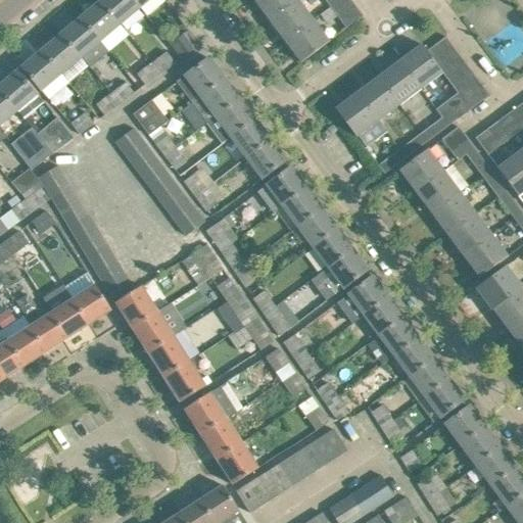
[(120,25),(139,8),(131,0),(102,0),(100,2),(120,25)]
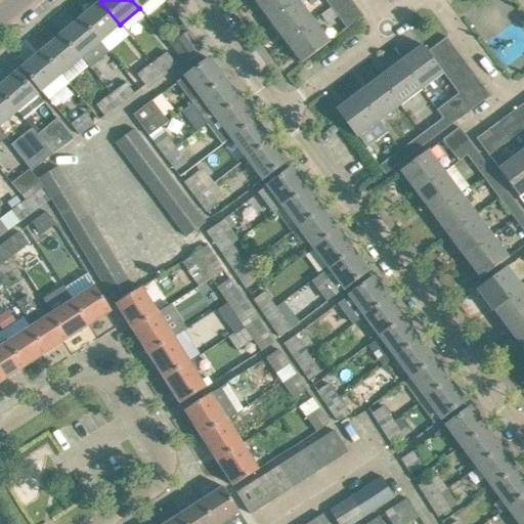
[(131,0),(139,8),(148,0),(131,0)]
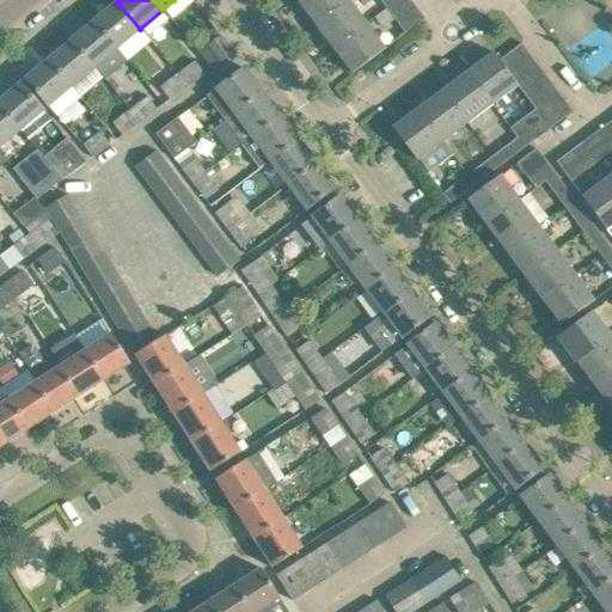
[(297,0),(314,24),(346,0),(297,0)]
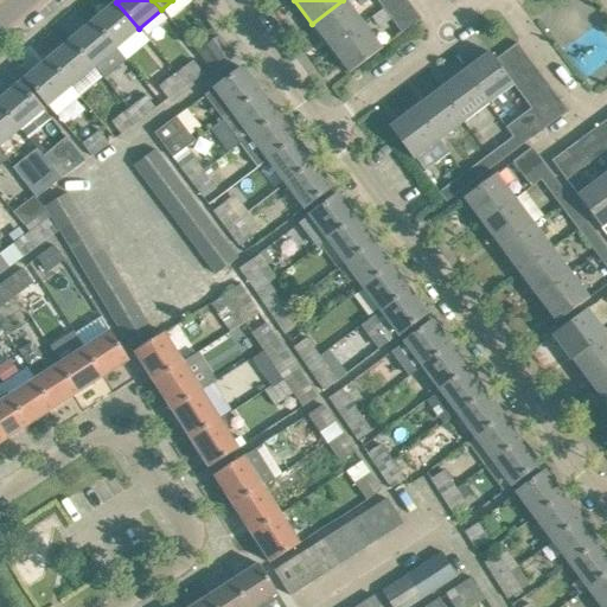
[(331,49),(364,24),(346,0),(343,0),(312,24),(331,49)]
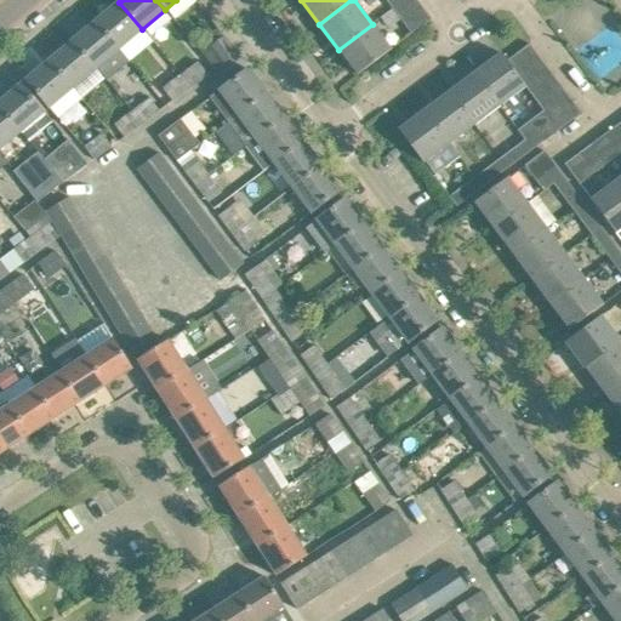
[(399,18),(420,4),(416,0),(403,0),(392,9),(399,18)]
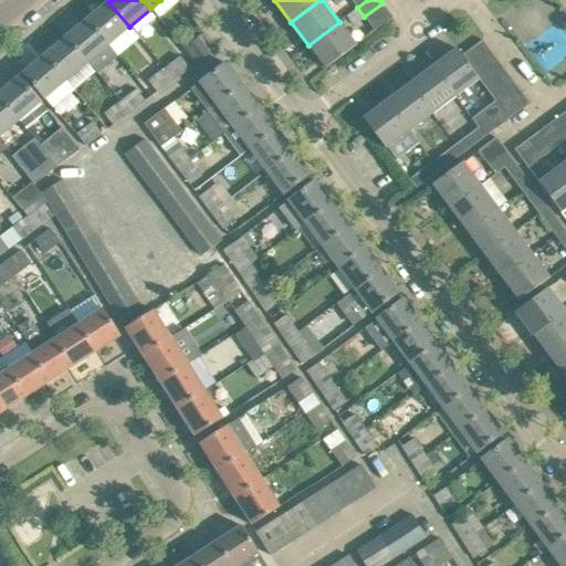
[(107,44),(129,27),(108,2),(87,20),(107,44)]
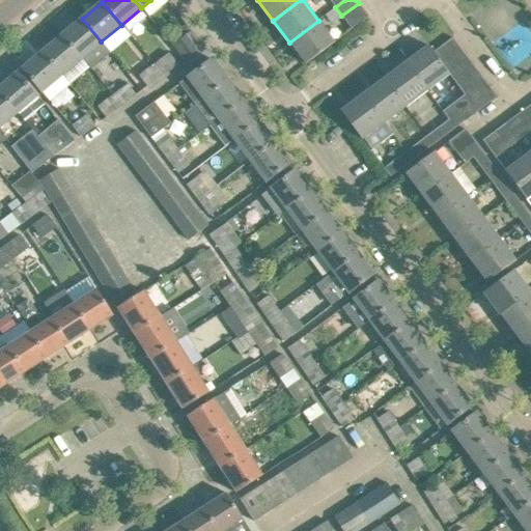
[(81,58),(101,42),(82,19),(62,35),(81,58)]
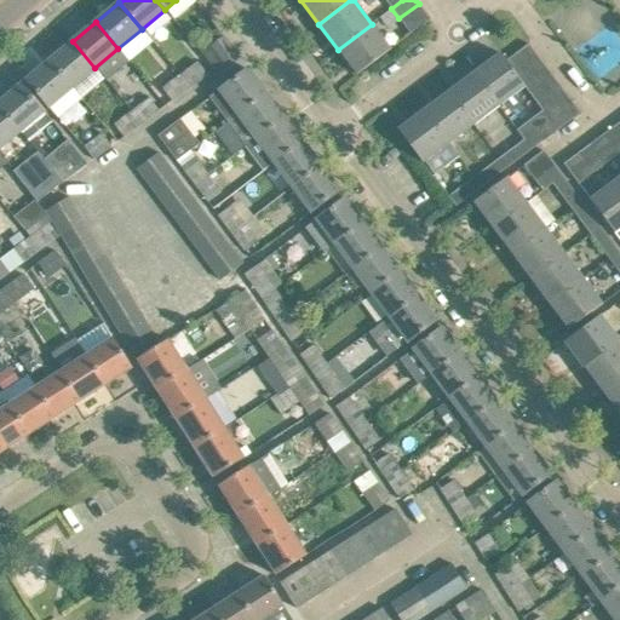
[(357,75),(391,50),(372,24),(338,50),(357,75)]
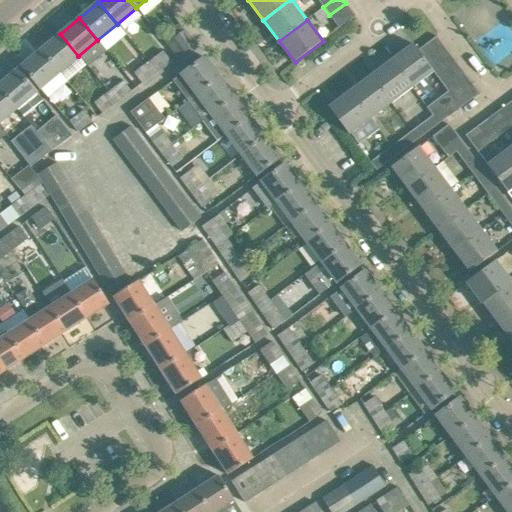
[(195,44),(184,30),(174,37),(169,31),(162,36),(177,57),(195,44)]
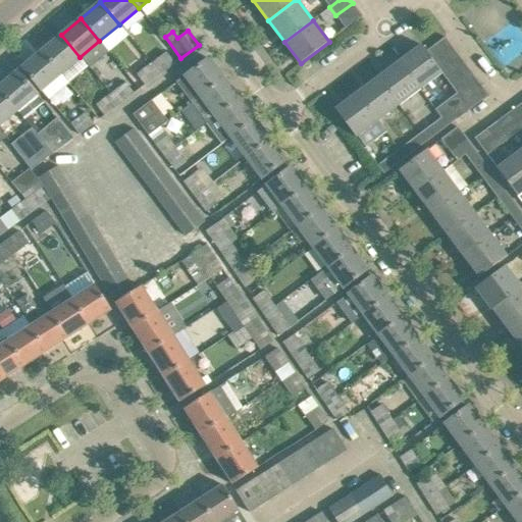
[(60,73),(80,57),(61,35),(42,51),(60,73)]
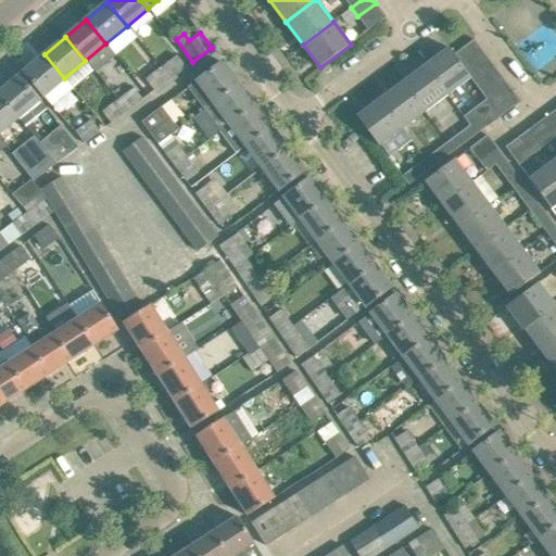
[(482,50),(475,40),(474,39),(454,54),(453,55),(462,65),(482,50)]
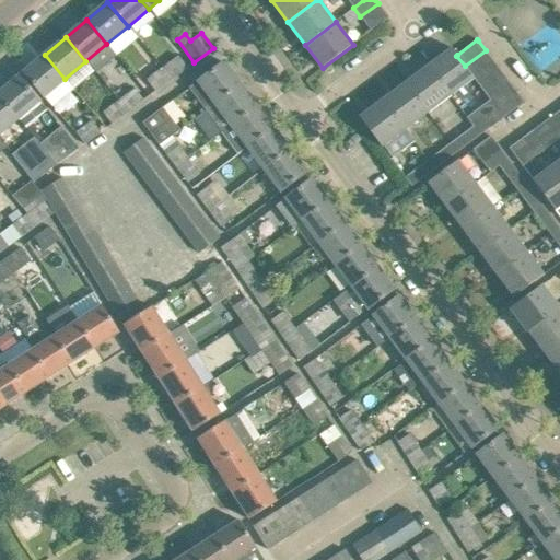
[(456,56),(457,55),(452,47),(428,66),(451,96),(474,79),(473,77),(465,66),(456,56)]
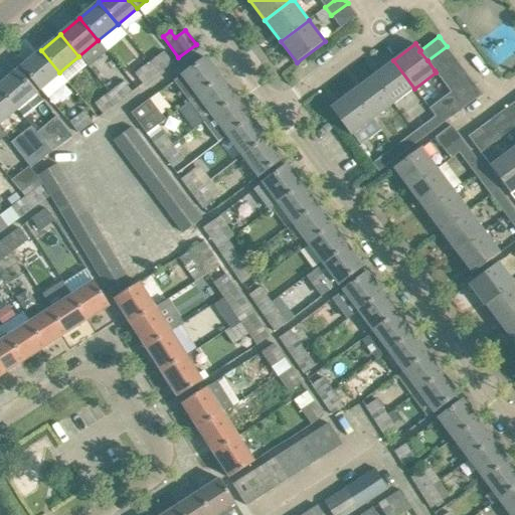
[(435,70),(454,55),(447,46),(427,60),(435,70)]
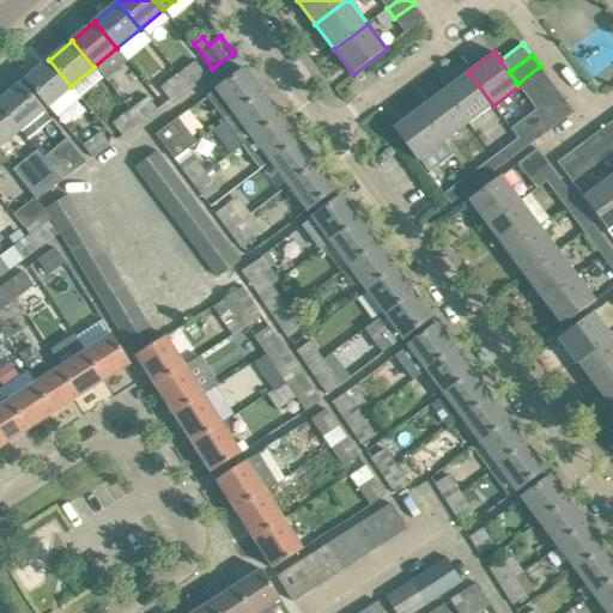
[(48,105),(71,86),(49,60),(26,79),(48,105)]
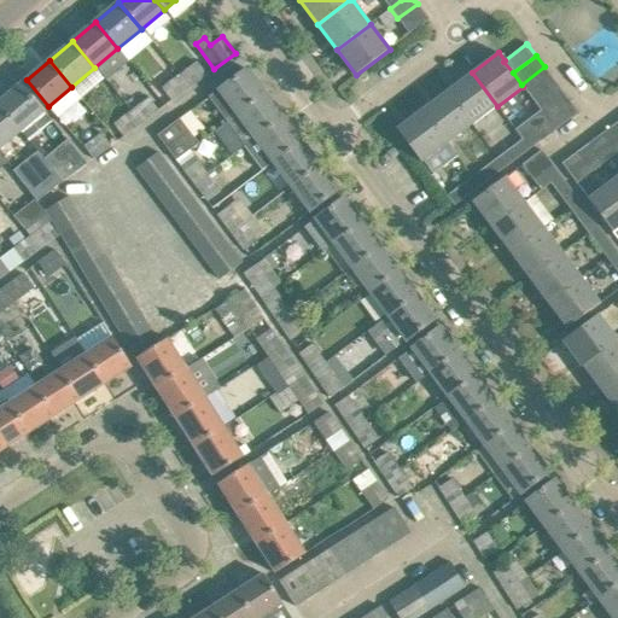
[(188,88),(207,75),(197,62),(180,75),(188,88)]
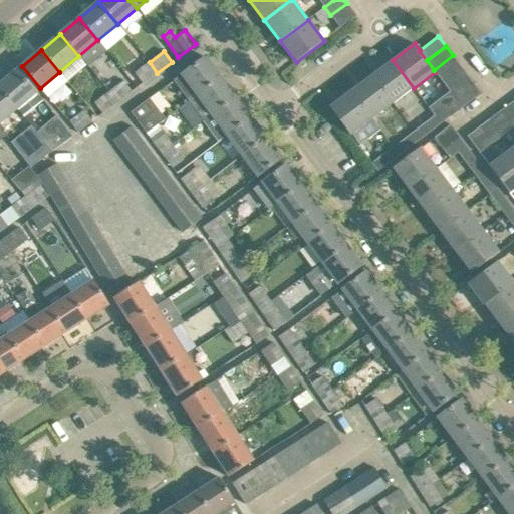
[(441,79),(460,65),(453,55),(434,70),(435,72),(441,79)]
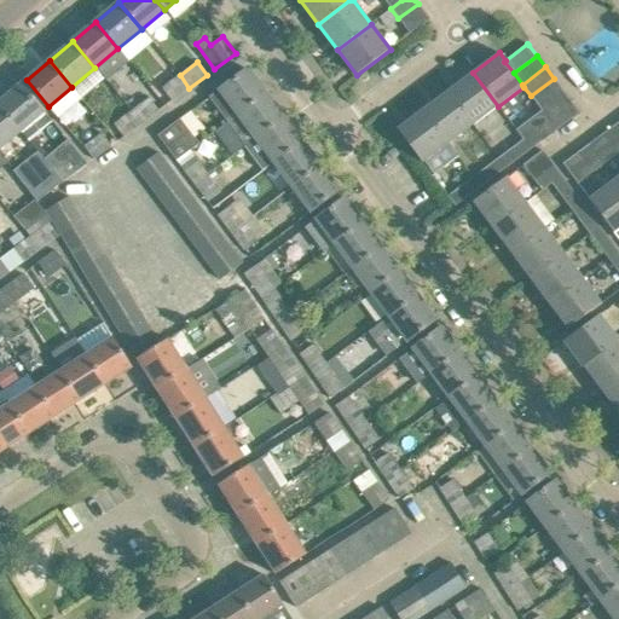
[(247,69),(219,90),(231,105),(221,113),(227,121),(229,122),(266,93),(247,69)]
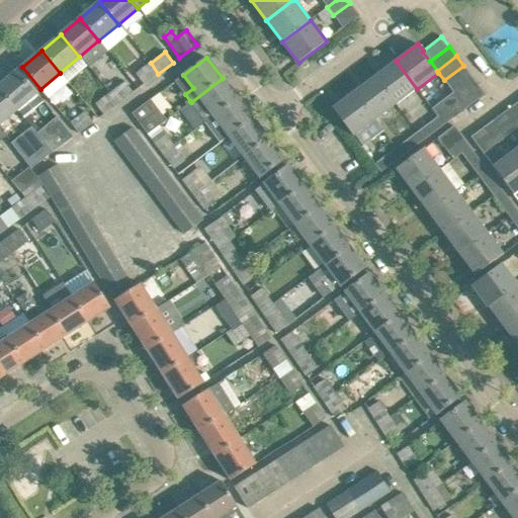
[(396,104),(417,89),(396,61),(374,76),(396,104)]
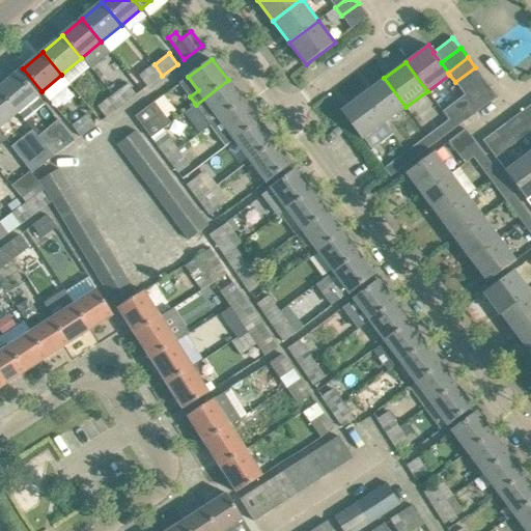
[(147,87),(162,76),(155,64),(139,76),(147,87)]
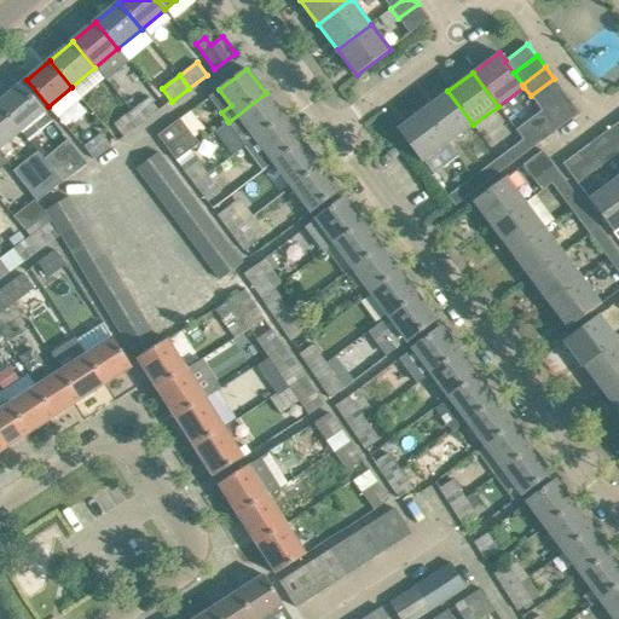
[(539,108),(562,90),(554,79),(531,96),(539,108)]
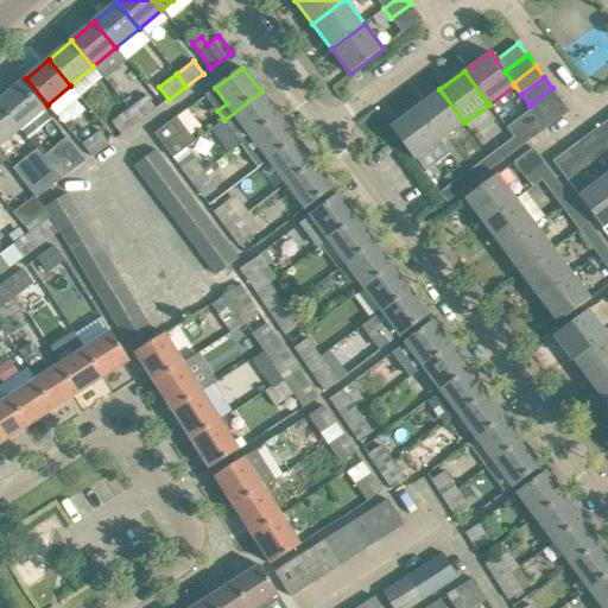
[(0,103),(21,128),(43,109),(20,83),(0,100),(0,103)]
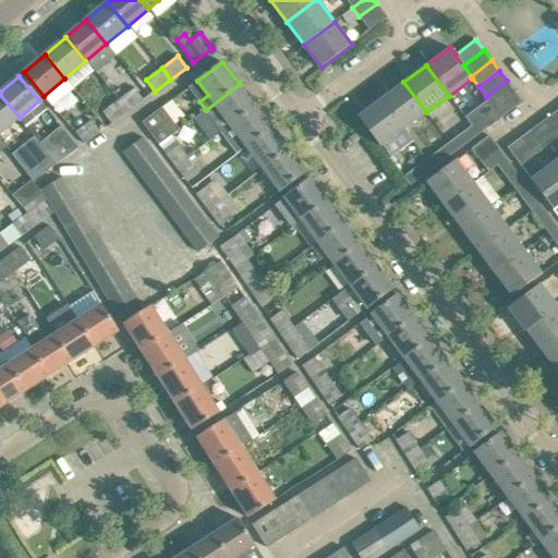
[(494,107),(514,92),(507,81),(486,97),(488,100),(494,107)]
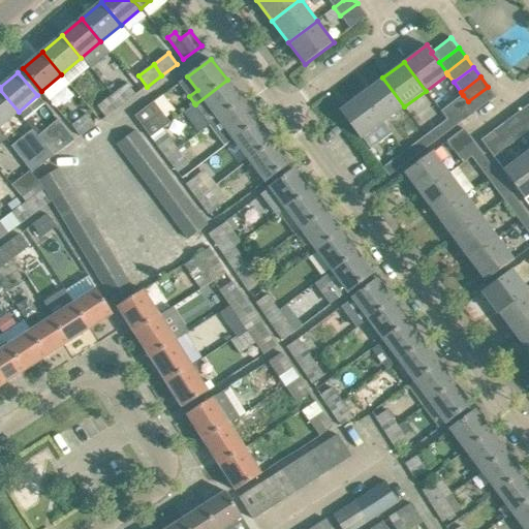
[(382,123),(404,106),(382,78),(361,94),(382,123)]
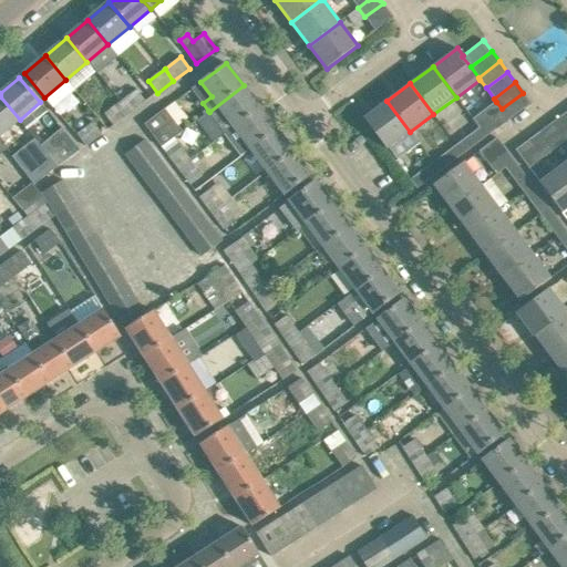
[(209,112),(196,121),(213,143),(234,126),(260,107),(244,85),(209,112)]
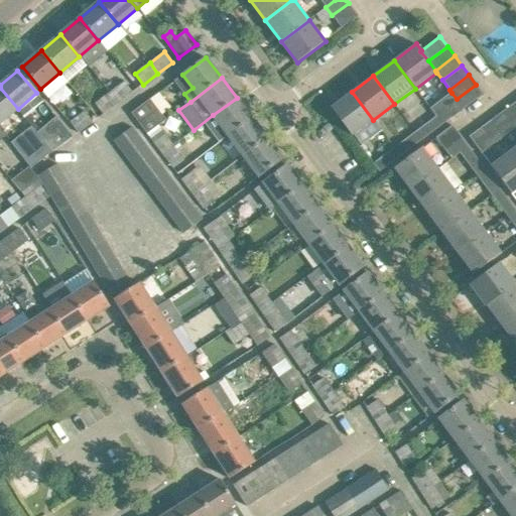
[(118,103),(132,93),(124,82),(110,93),(118,103)]
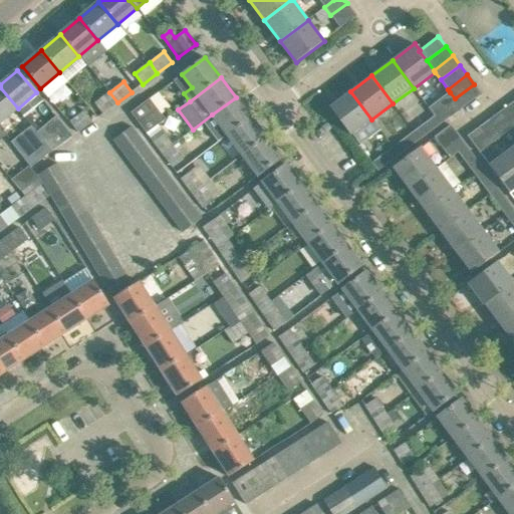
[(455,98),(462,108),(481,94),(474,84),(455,98)]
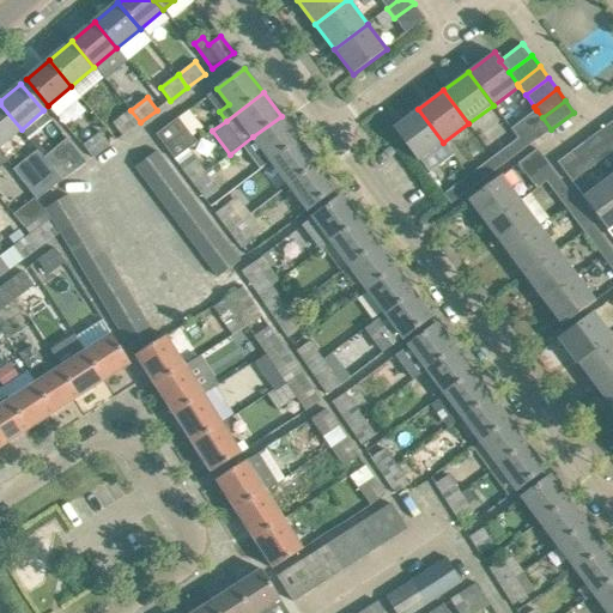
[(0,146),(22,129),(0,104),(0,146)]
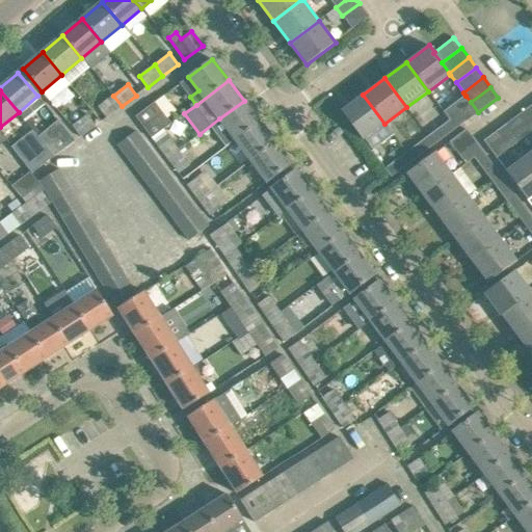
[(363,140),(384,124),(363,95),(341,111),(363,140)]
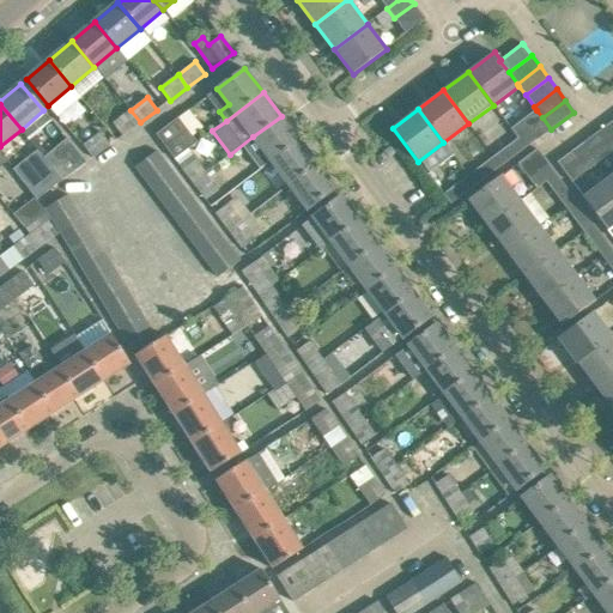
[(122,135),(140,122),(131,110),(113,123),(122,135)]
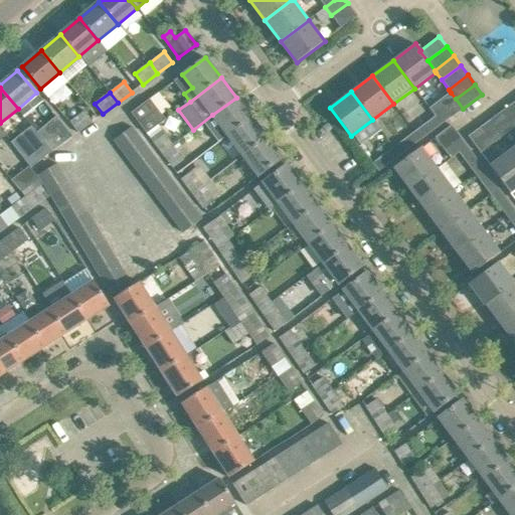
[(161,114),(169,108),(158,93),(132,113),(147,134),(165,120),(161,114)]
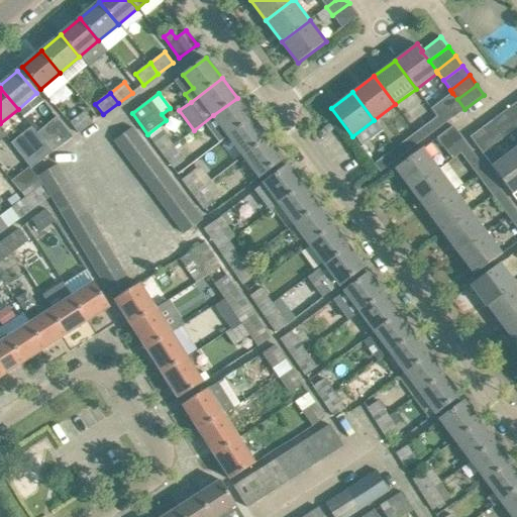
[(229,135),(252,118),(237,98),(214,116),(229,135)]
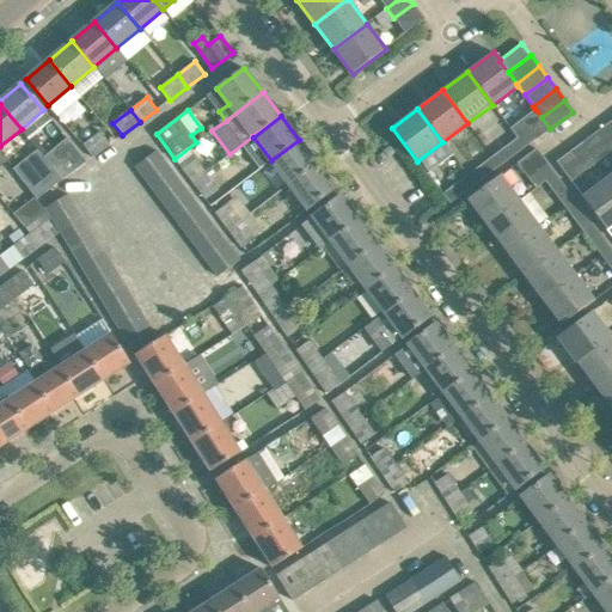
[(519,122),(510,128),(518,138),(516,138),(525,148),(532,144),(534,141),(519,122)]
